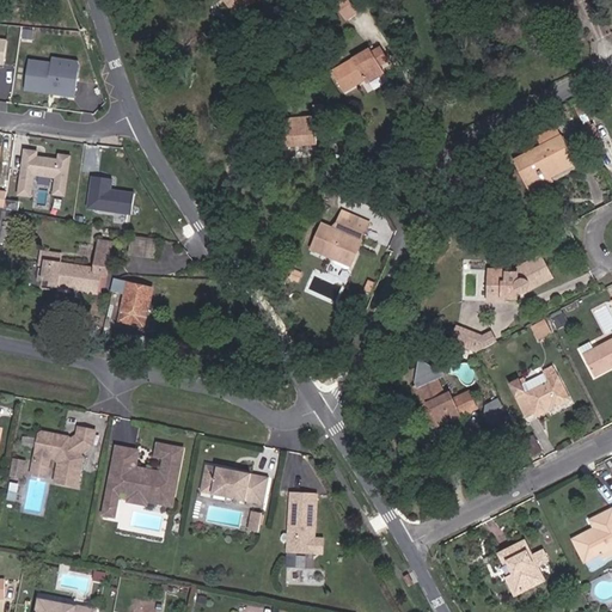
[(261,0),(228,0),(242,16),(261,0)]
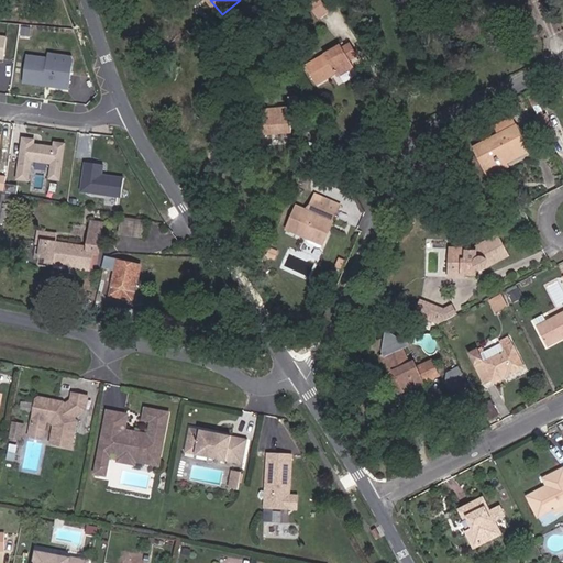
[(317,0),(315,0),(307,7),(320,22),(329,14),(317,0)]
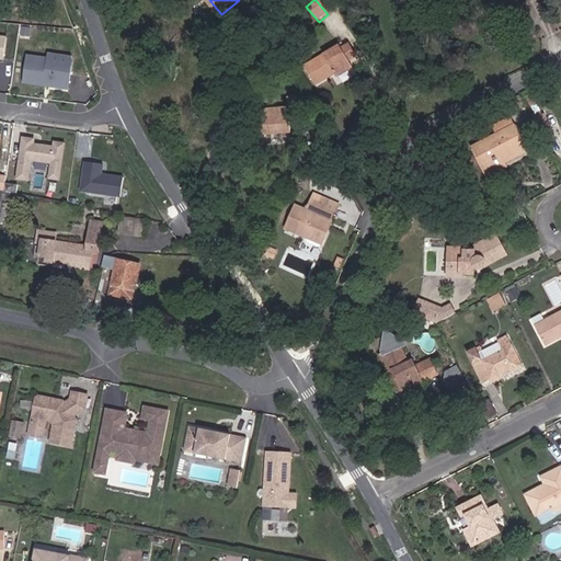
[(343,52),(342,50),(305,72),(316,90),(331,81),(329,77),(335,72),(339,80),(353,71),(348,64),(357,58),(351,47),(343,52)]
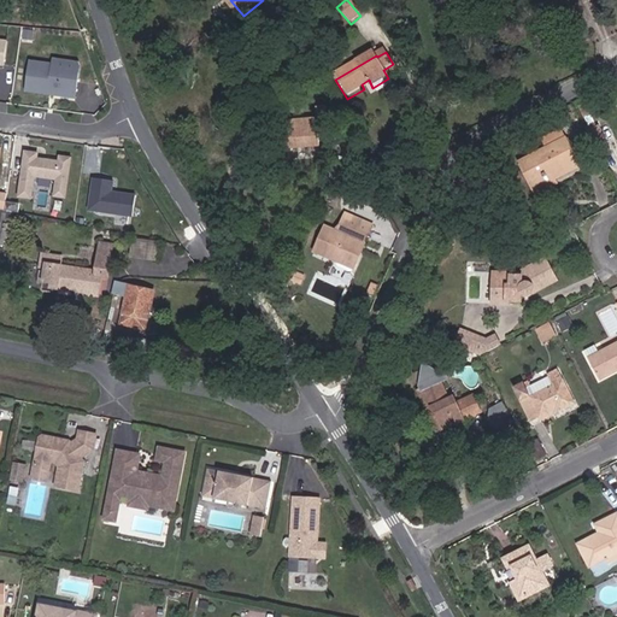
[(29,62),(24,93),(76,99),(80,68),(77,63),(53,59),(52,64),(29,62)]
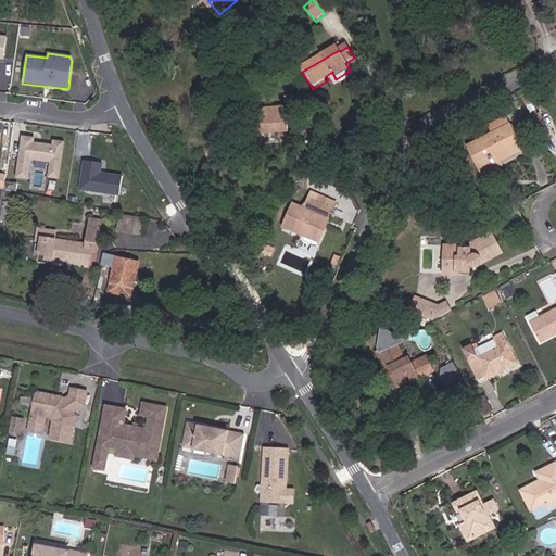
[(288,124),(299,123),(298,101),(287,102),(288,112),(255,113),(255,139),(267,139),(267,133),(278,133),(278,138),(289,137),(288,124)]
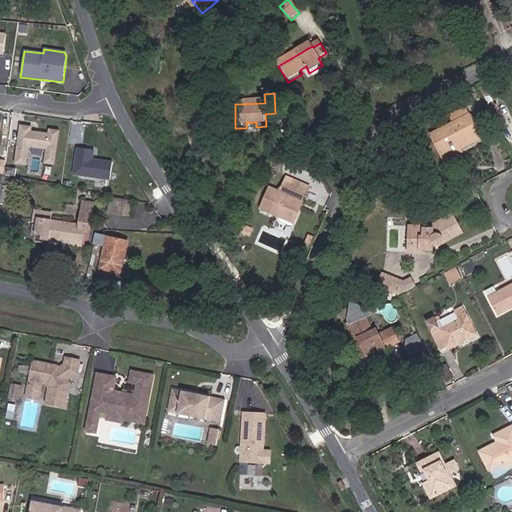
[(443,156),(453,152),(451,147),(457,144),(459,148),(480,138),(469,117),(438,132),(442,140),(437,143),(443,156)]
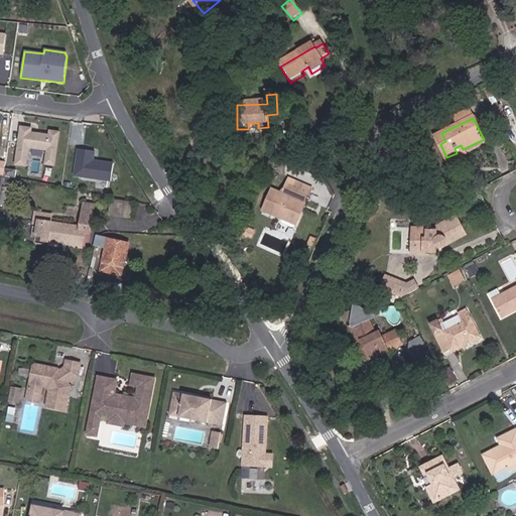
[(59,132),(48,130),(47,134),(32,132),(33,127),(19,126),(14,166),(26,167),(29,149),(46,151),(44,165),(54,166),(59,132)]
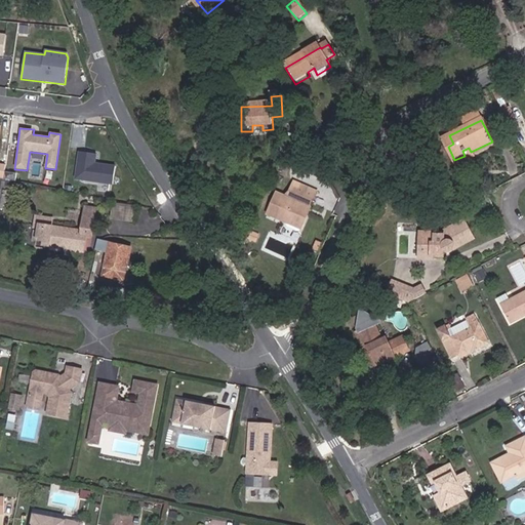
[(448,147),(453,144),(449,135),(444,138),(448,147)]
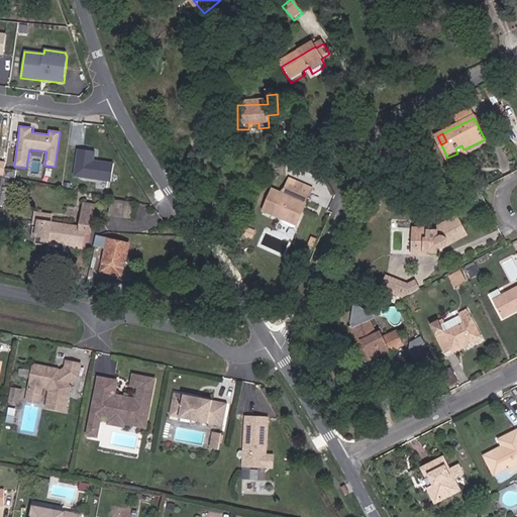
[(94,160),(95,150),(77,148),(74,177),(111,182),(114,163),(94,160)]
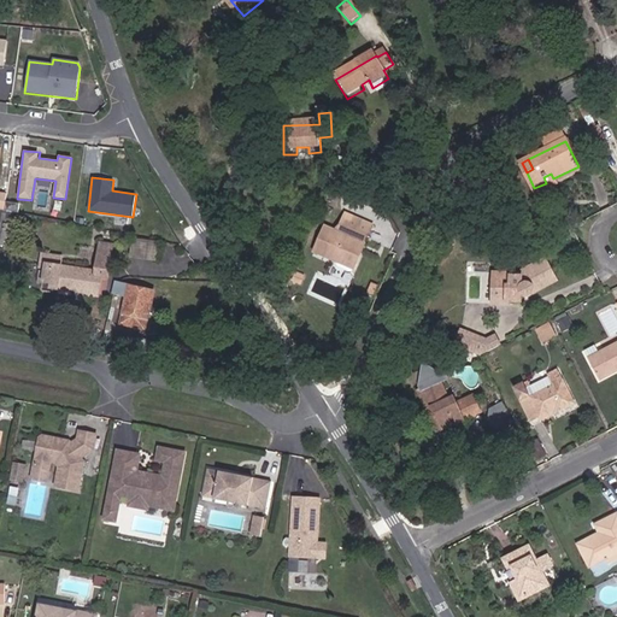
[(553,178),(546,183),(534,188),(538,195),(557,186),(553,178)]
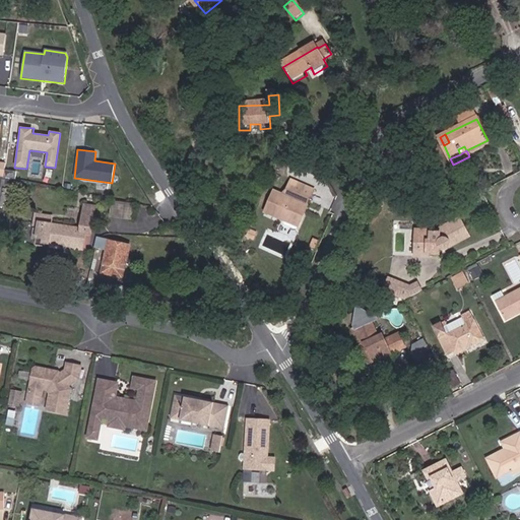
[(288,167),(293,158),(282,154),(279,163),(288,167)]
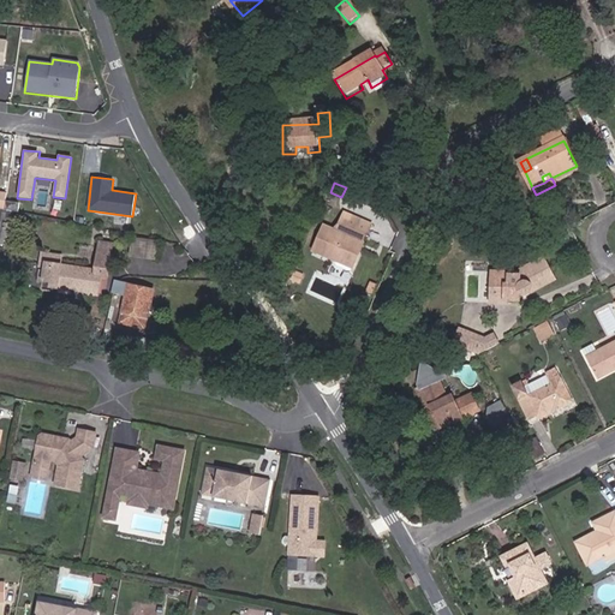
[(369,240),(372,228),(346,216),(340,232),(351,237),(348,243),(351,245),(347,248),(344,249),(341,246),(342,240),(336,238),(335,243),(322,238),(315,256),(340,267),(338,270),(353,276),(365,246),(363,245),(366,239),(369,240)]
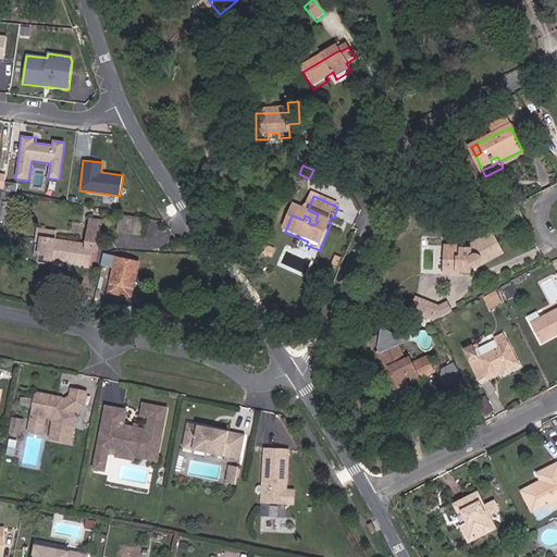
[(294,211),(292,215),(304,220),(305,215),(294,211)]
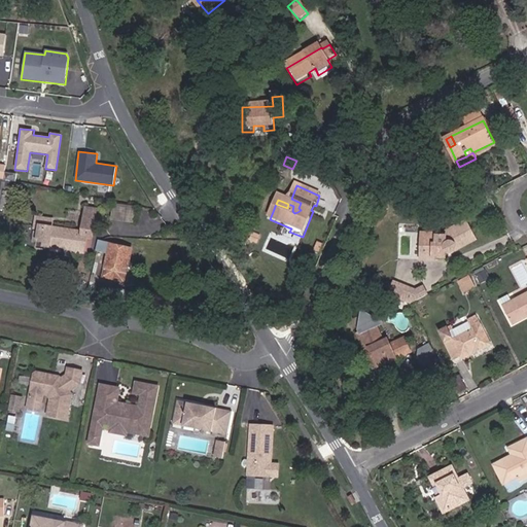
[(135,220),(136,206),(114,205),(113,219),(135,220)]
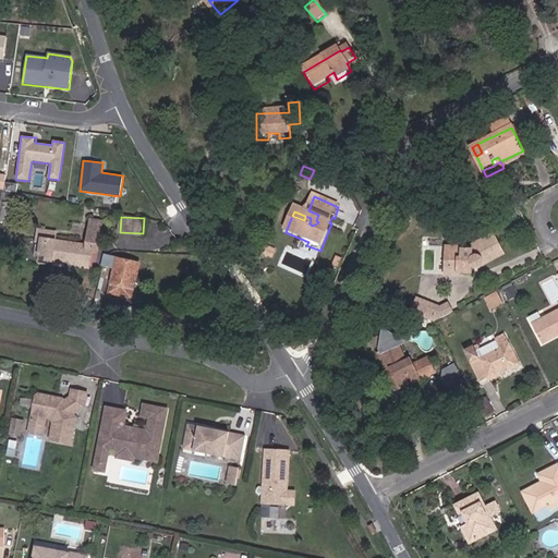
[(93,249),(100,250),(105,221),(92,219),(88,245),(56,241),(40,239),(40,243),(37,262),(50,264),(51,262),(91,268),(93,249)]
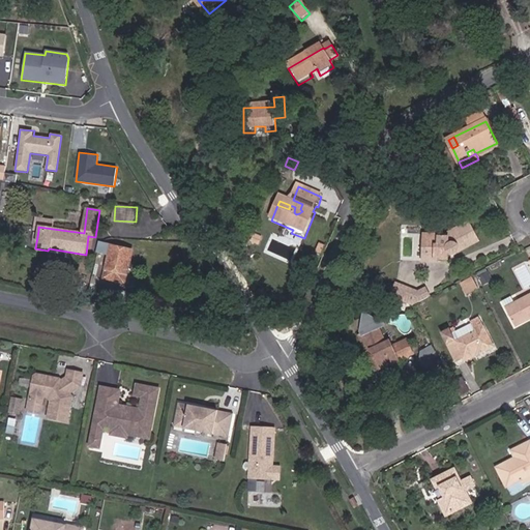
[(35,216),(33,231),(38,231),(38,227),(53,229),(54,219),(35,216)]
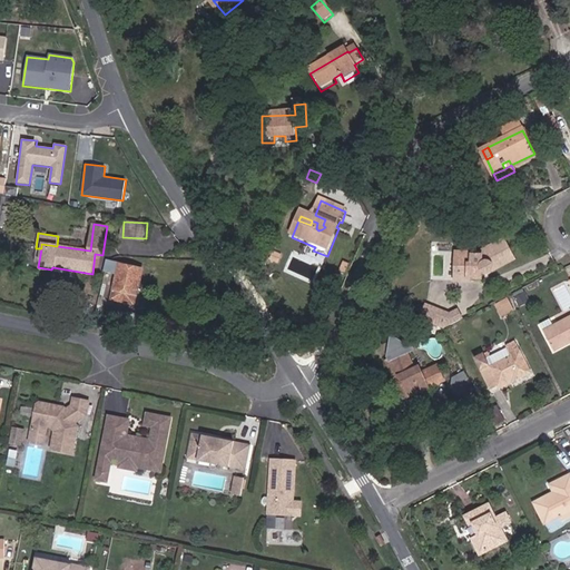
[(507,265),(503,257),(513,253),(507,241),(485,252),(484,255),(475,251),(475,254),(463,249),(453,272),(461,275),(460,278),(473,283),(478,272),(480,274),(482,276),(485,278),(489,278),(492,278),(495,277),(498,275),(499,273),(500,268),(507,265)]
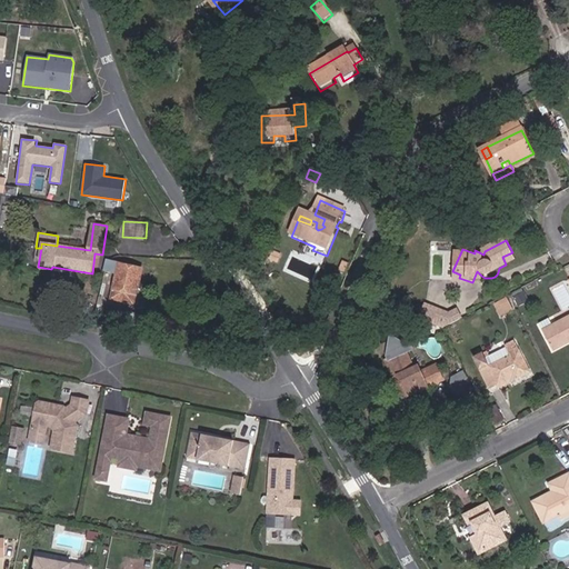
[(445,271),(459,278),(460,275),(452,271),(462,249),(475,253),(475,250),(457,241),(445,271)]
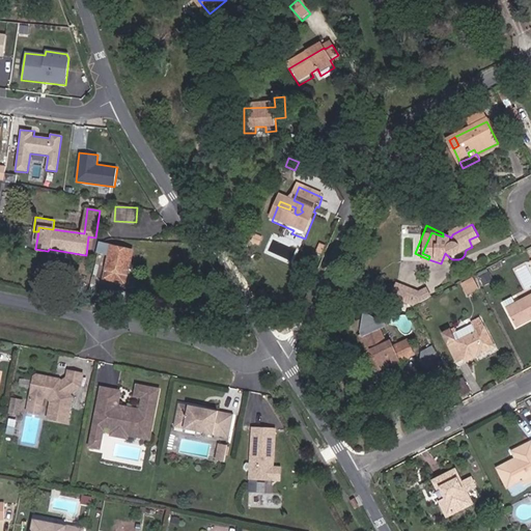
[(478,235),(469,240),(472,247),(481,243),(478,235)]
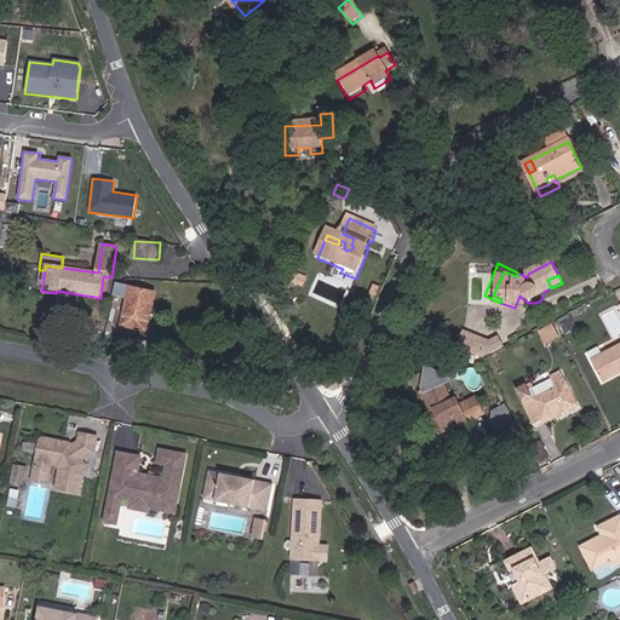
[(120,328),(147,336),(159,285),(122,276),(119,287),(130,291),(120,328)]
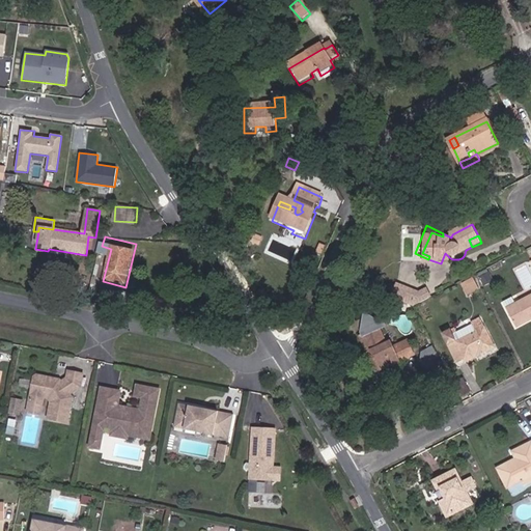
[(476,276),(462,282),(467,295),(481,288),(476,276)]
